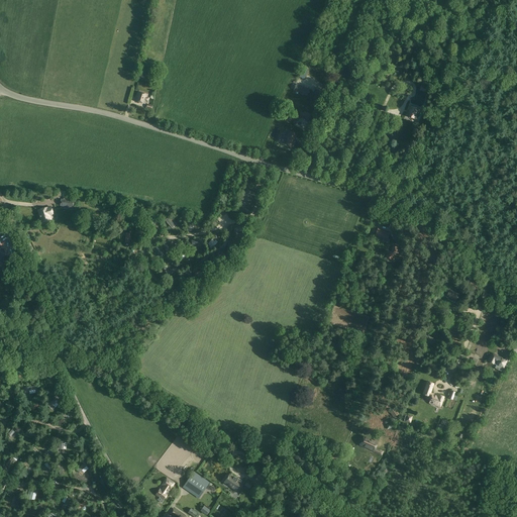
[(305,79),(308,70),(303,68),(299,77),(305,79)]
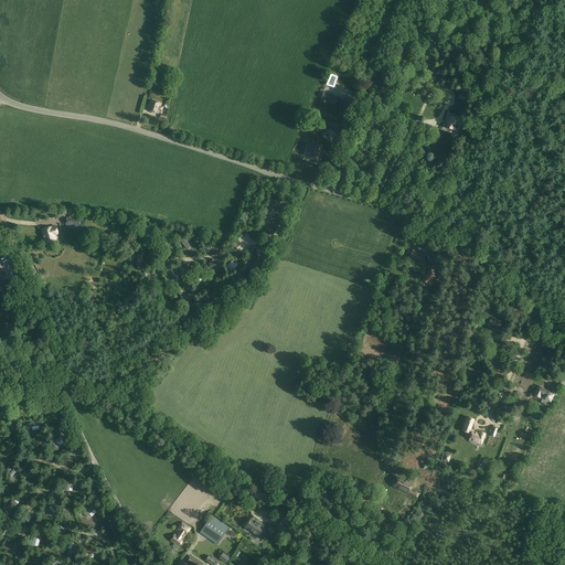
[(336,105),(338,98),(324,93),(321,98),(336,105)]
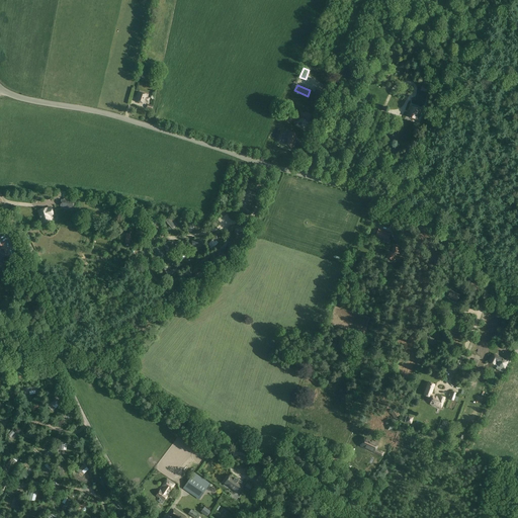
[(321,95),(324,90),(317,87),(315,93),(321,95)]
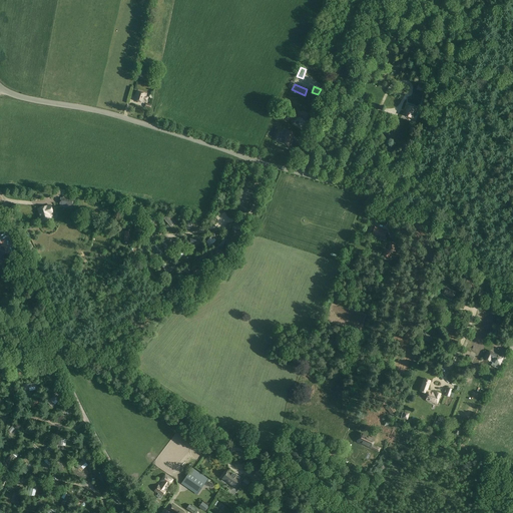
[(145,97),(146,94),(137,92),(135,100),(143,103),(144,100),(146,101),(147,98),(145,97)]
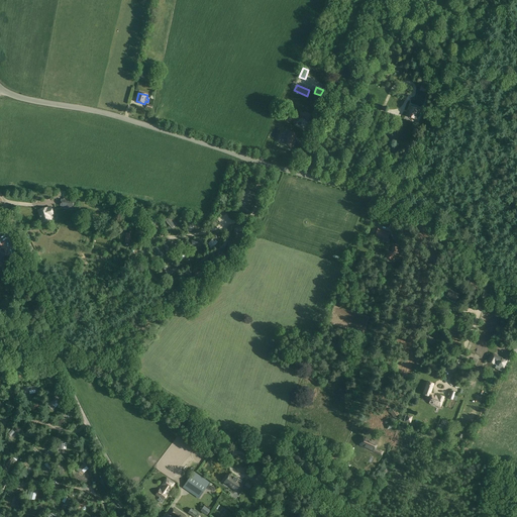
[(416,119),(419,110),(411,107),(408,116),(416,119)]
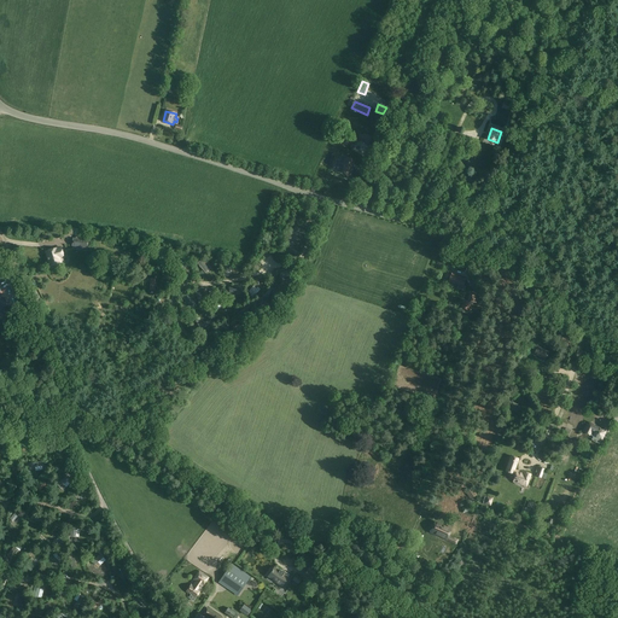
[(372,136),(365,134),(361,141),(368,145),(372,136)]
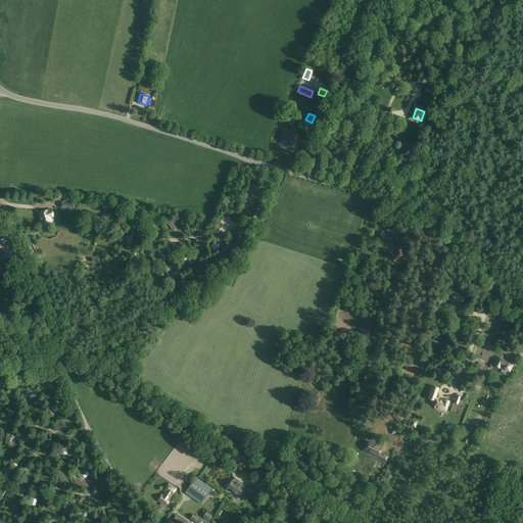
[(292,133),(290,139),(286,138),(282,137),(280,143),(285,145),(285,144),(288,145),(296,148),(300,136),(292,133)]
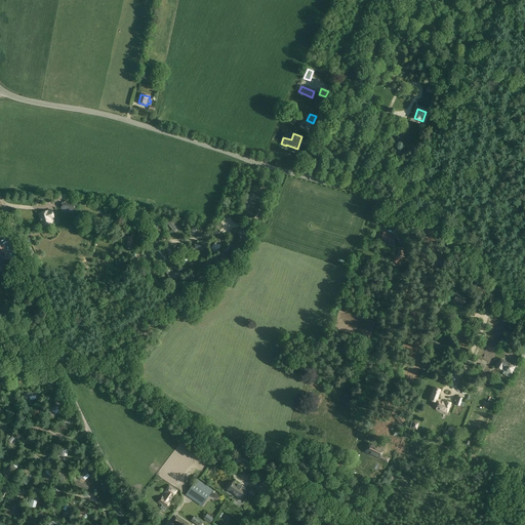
[(250,205),(255,194),(251,193),(246,203),(250,205)]
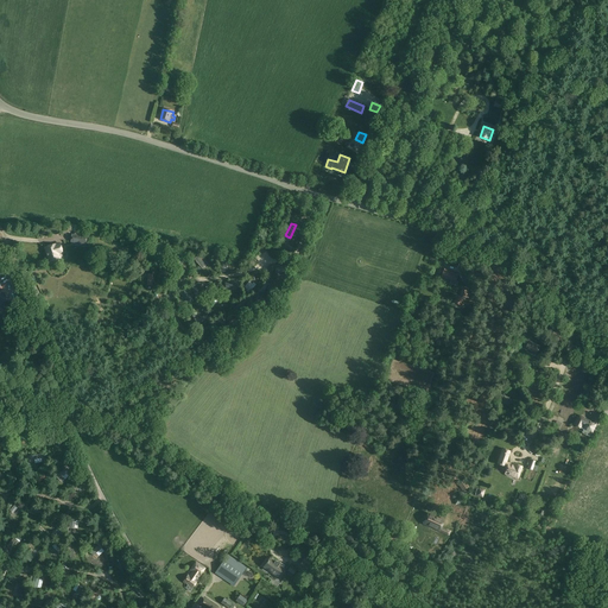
[(71,242),(71,246),(82,247),(82,244),(86,245),(87,236),(83,236),(84,233),(75,232),(75,235),(73,235),(71,242)]
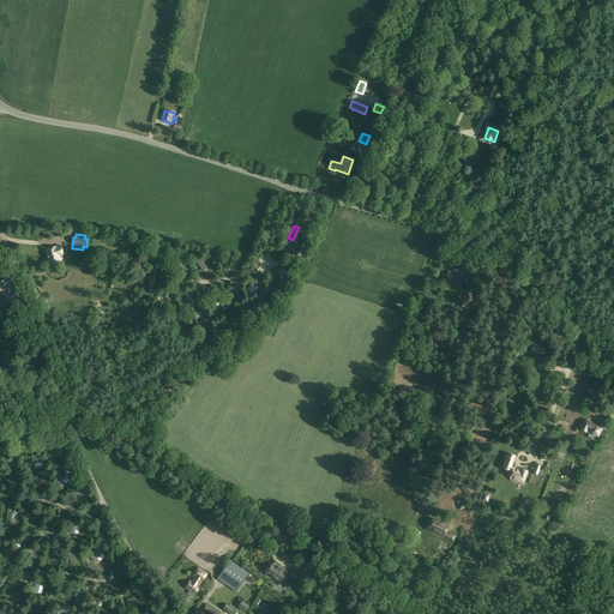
[(56,247),(46,251),(50,265),(61,262),(59,257),(64,256),(61,246),(56,247)]
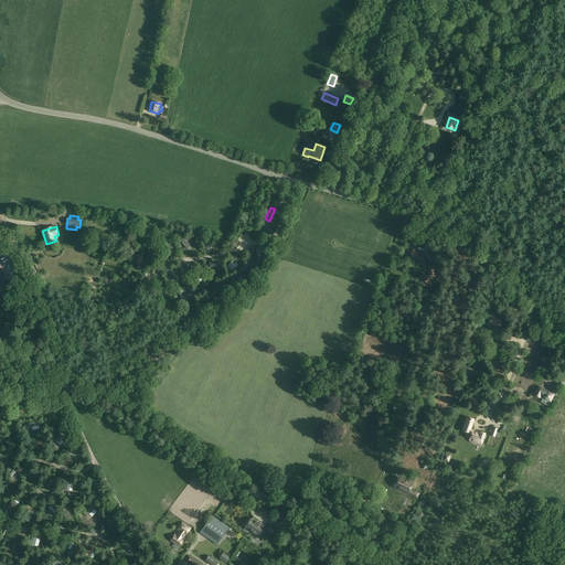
[(149,245),(152,243),(146,232),(142,234),(144,236),(142,237),(144,240),(145,238),(149,245)]
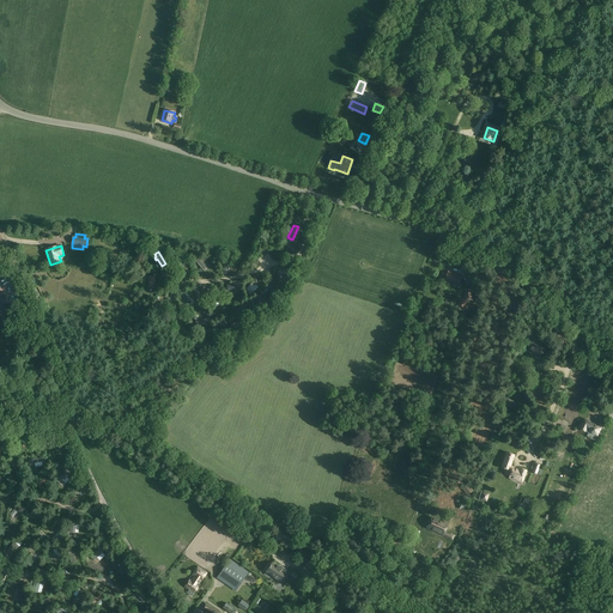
[(445,278),(460,284),(462,278),(448,272),(445,278)]
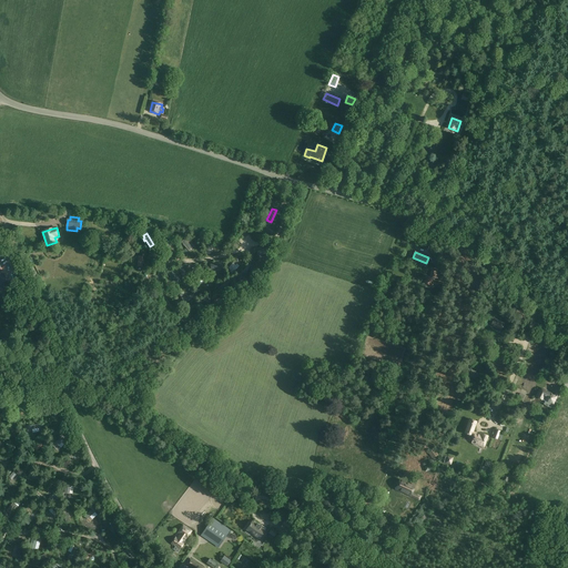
[(230,271),(232,273),(239,266),(236,264),(230,271)]
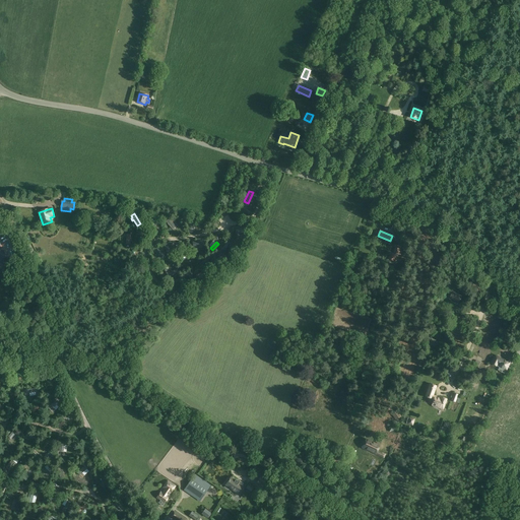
[(391,252),(388,259),(395,262),(400,249),(396,247),(393,253),(391,252)]
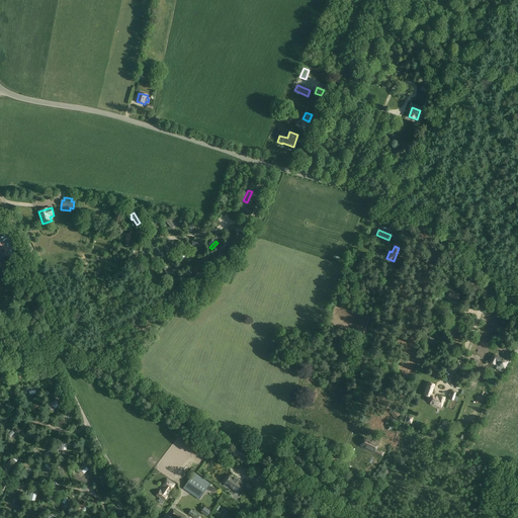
[(155,251),(158,255),(157,256),(159,258),(160,257),(161,259),(164,256),(157,247),(156,249),(155,249),(154,250),(155,251)]
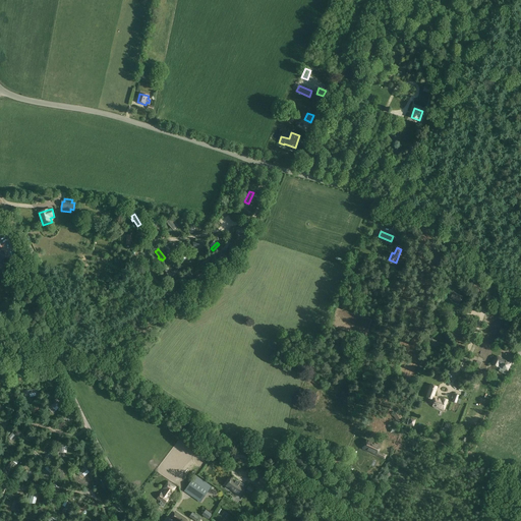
[(219,264),(226,257),(224,254),(217,261),(219,264)]
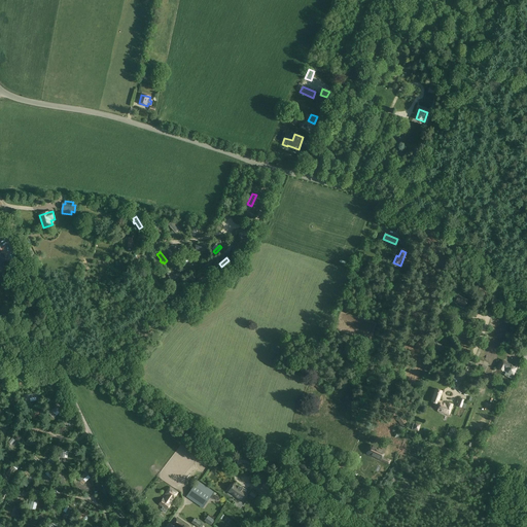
[(456,302),(465,307),(468,301),(459,296),(456,302)]
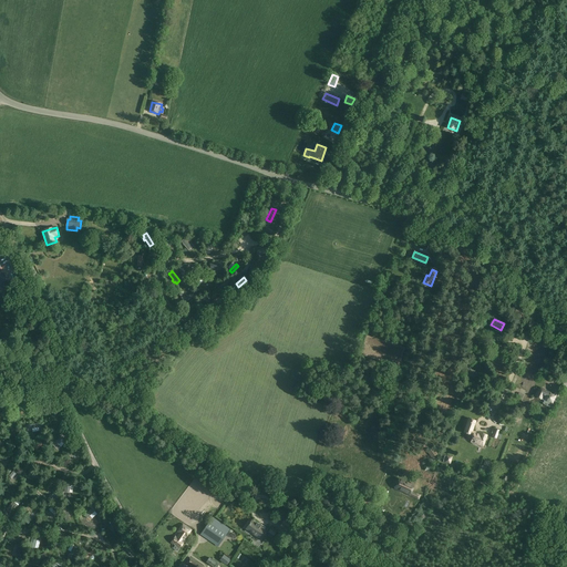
[(548,393),(545,400),(553,403),(555,399),(556,399),(558,394),(556,393),(555,395),(548,393)]
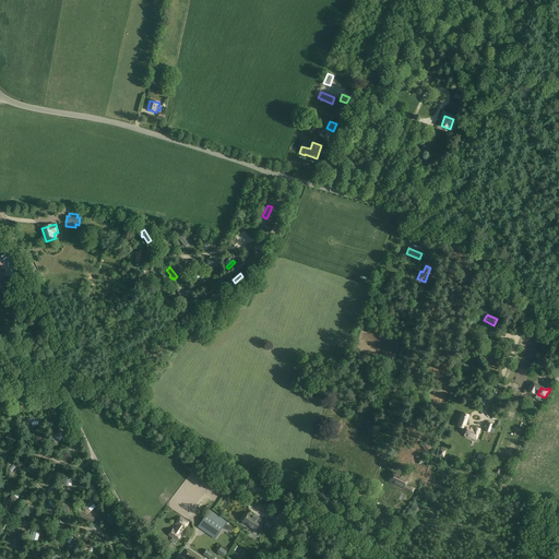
[(466,429),(464,436),(465,437),(465,438),(467,438),(468,438),(476,440),(480,429),(474,427),(474,428),(465,425),(468,415),(462,413),(458,427),(466,429)]
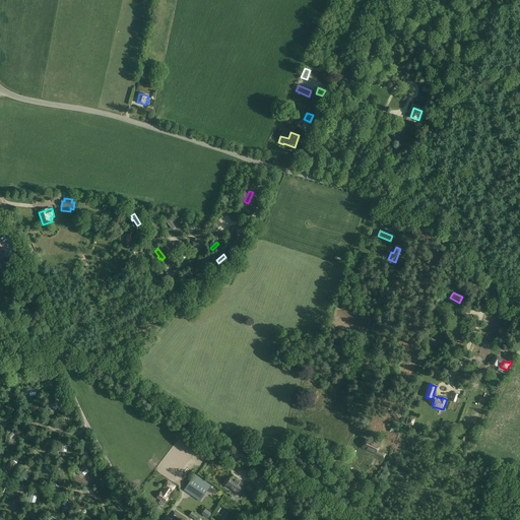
[(60,403),(57,400),(49,407),(52,410),(60,403)]
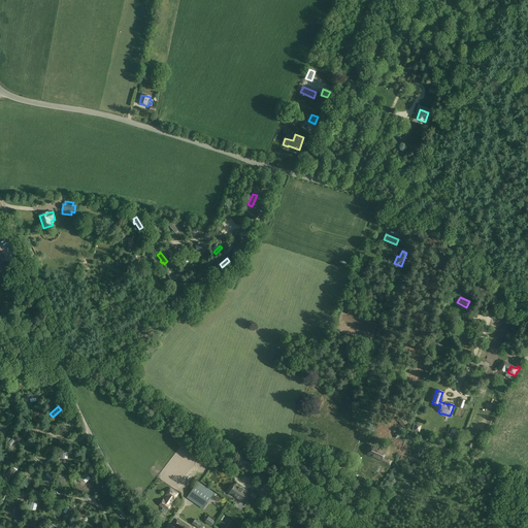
[(35,420),(41,414),(38,410),(32,417),(35,420)]
